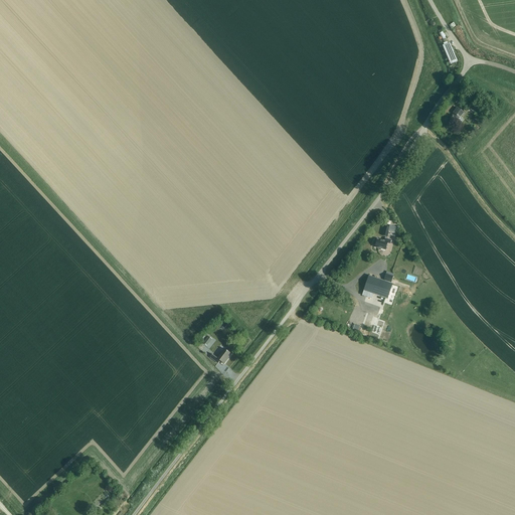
[(447,42),(444,43),(451,60),(456,58),(450,43),(448,44),(447,42)]
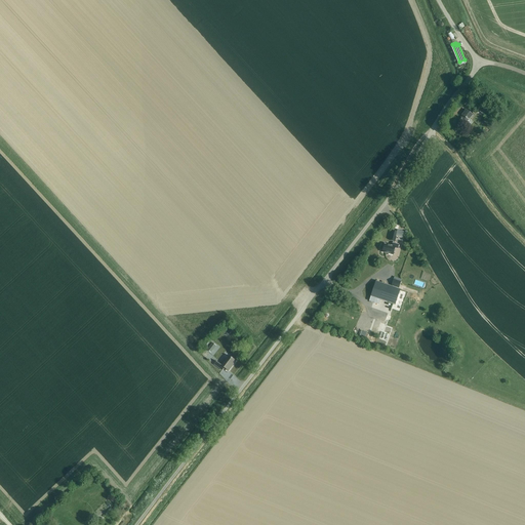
[(484,115),(486,112),(478,106),(476,109),(484,115)]
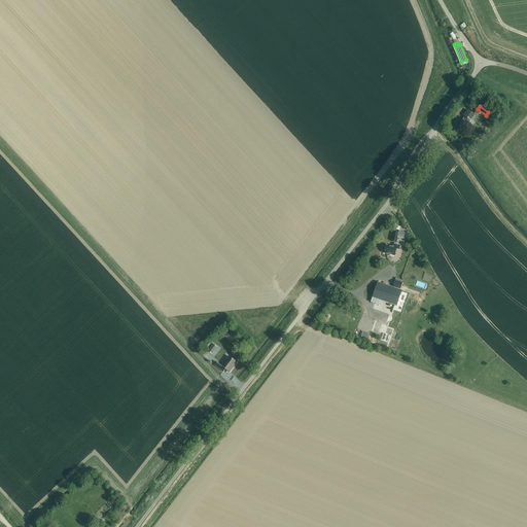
[(465,116),(461,123),(469,130),(472,126),(475,123),(471,119),(475,115),(468,110),(464,115),(465,116)]
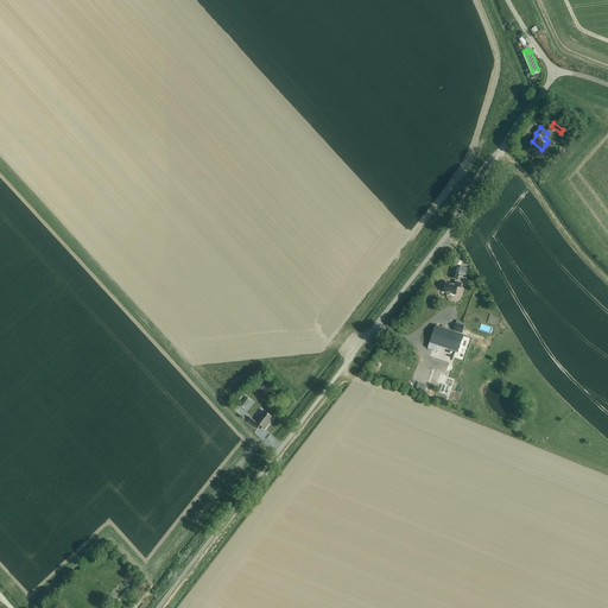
[(455,267),(453,279),(455,279),(456,280),(458,272),(463,273),(464,268),(460,267),(458,268),(455,267)]
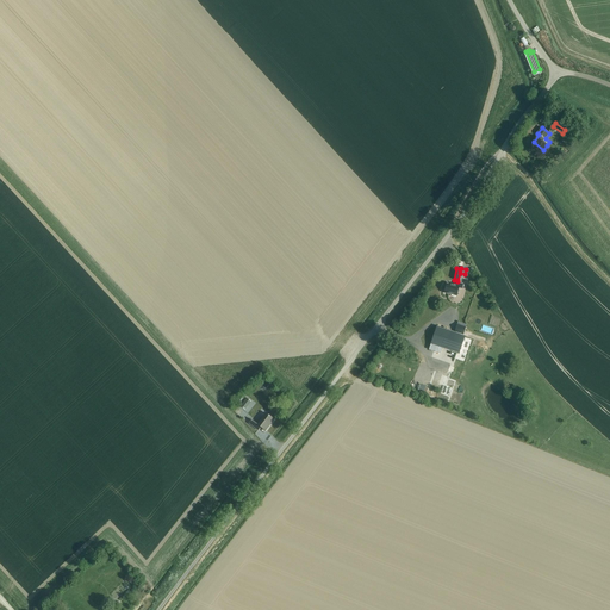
[(446,288),(444,293),(458,297),(460,287),(462,288),(464,285),(458,282),(458,281),(456,280),(455,286),(447,284),(446,288)]
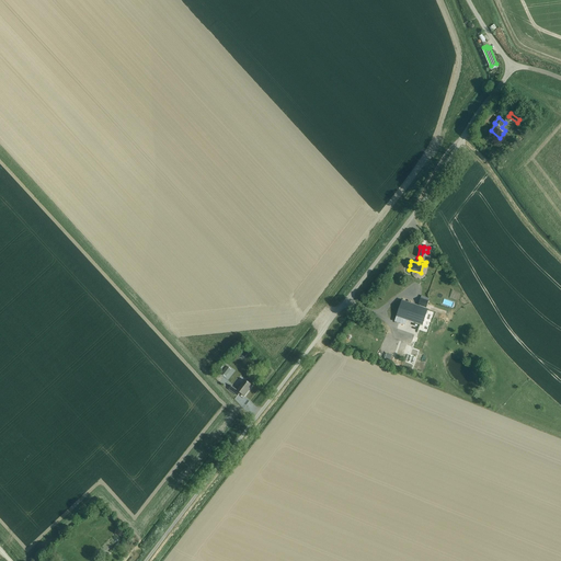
[(422,325),(427,310),(401,300),(396,317),(422,325)]
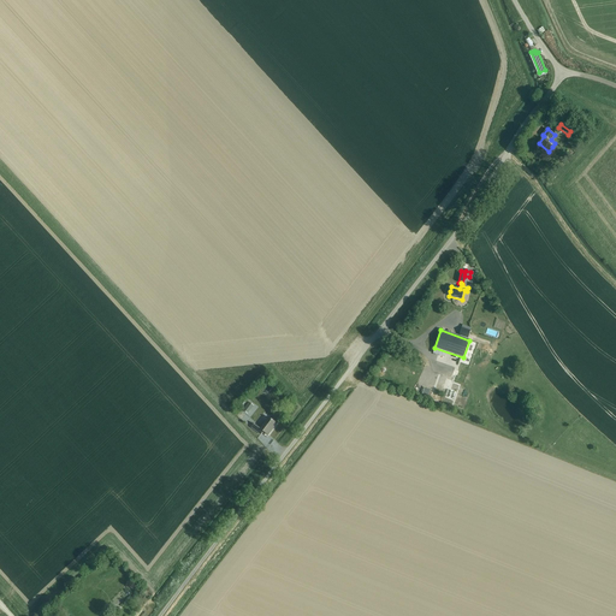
[(268,434),(277,424),(270,418),(260,428),(254,424),(252,427),(260,434),(264,431),(268,434)]
